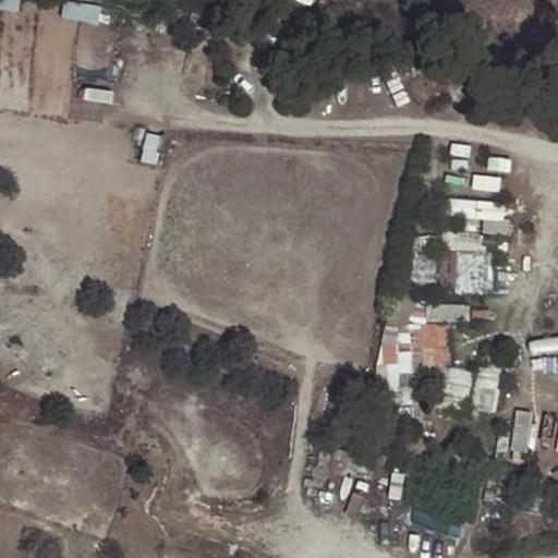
[(450,231),(507,227),(505,197),(448,202),(450,231)]
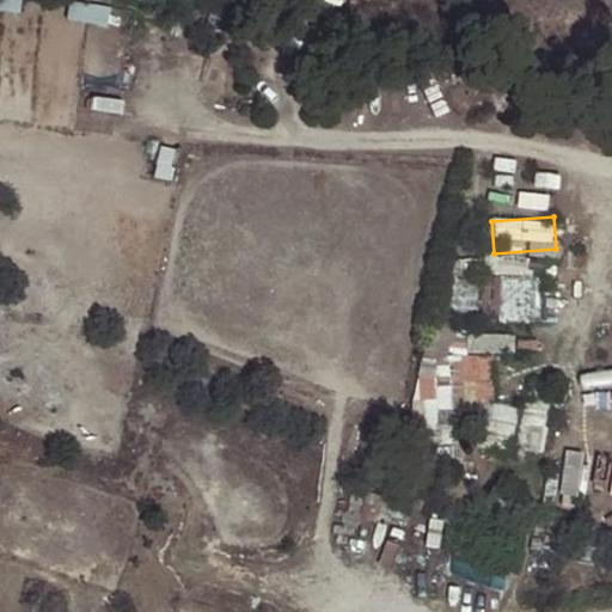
[(491,276),(495,319),(539,316),(537,274),(491,276)]
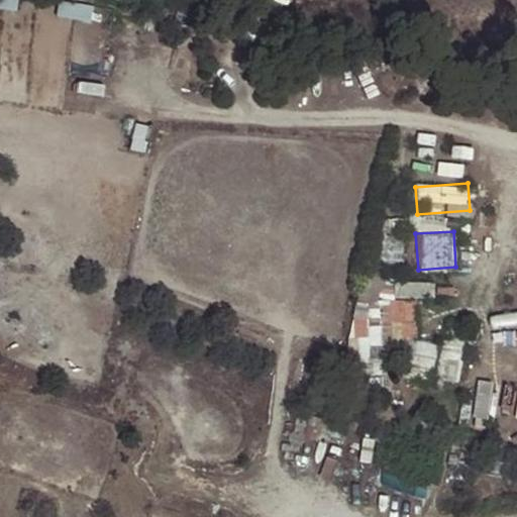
[(357,341),(418,340),(418,298),(395,298),(395,290),(357,290),(357,341)]
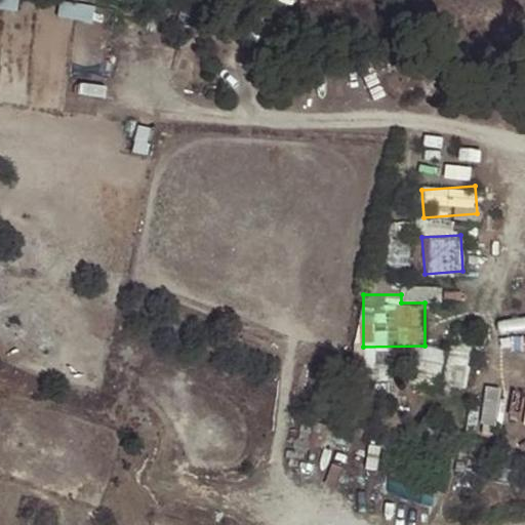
[(445,375),(449,349),(422,344),(417,371),(445,375)]
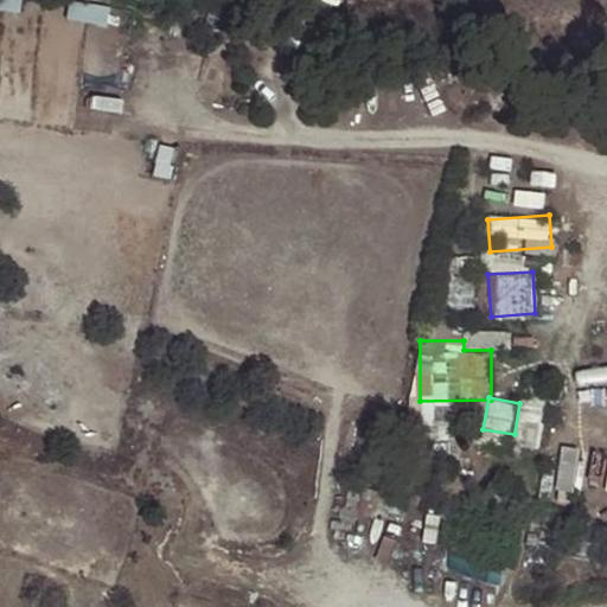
[(562,445),(558,490),(577,491),(581,447),(562,445)]
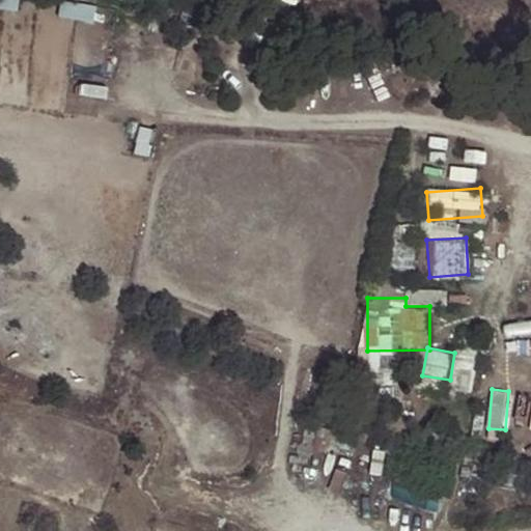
All buildings are outlined.
